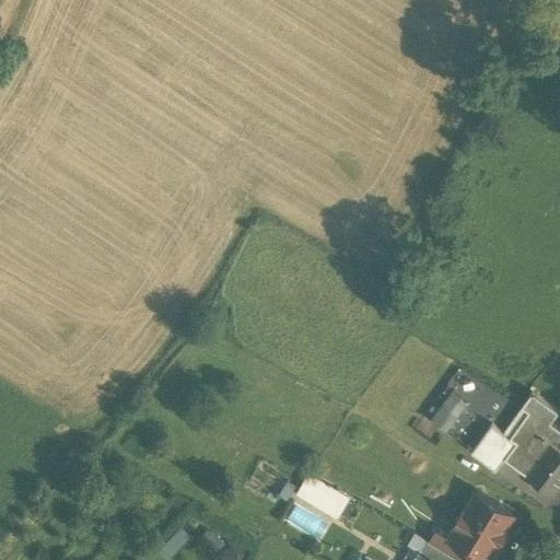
[(453,392),(430,418),(445,432),(469,406),(453,392)]
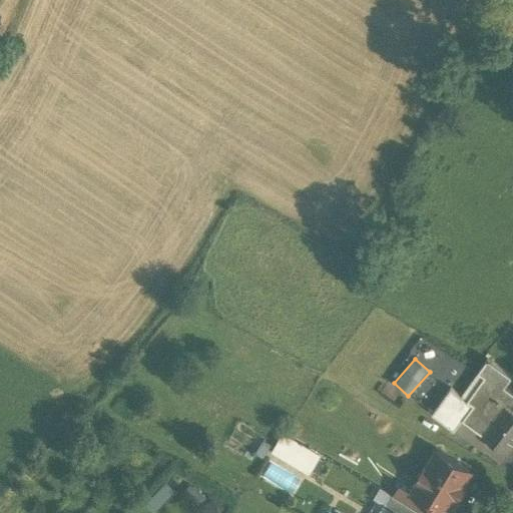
[(496,401),(505,389),(512,380),(489,362),(473,383),(481,389),(496,401)]
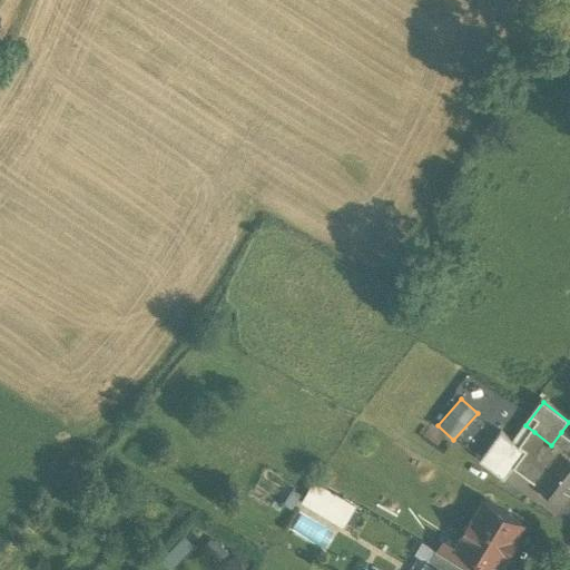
[(516,469),(522,473),(534,457),(522,449),(534,432),(526,425),(513,443),(501,434),(491,449),(516,469)]
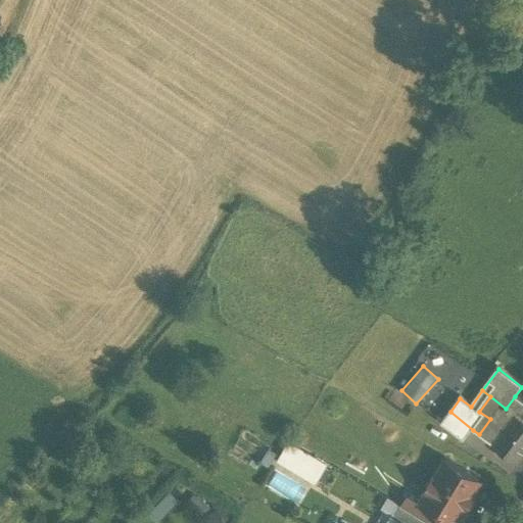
[(522,421),(506,409),(490,396),(479,412),(490,419),(479,434),(498,448),(495,454),(503,460),(507,455),(517,462),(522,453),(522,421)]
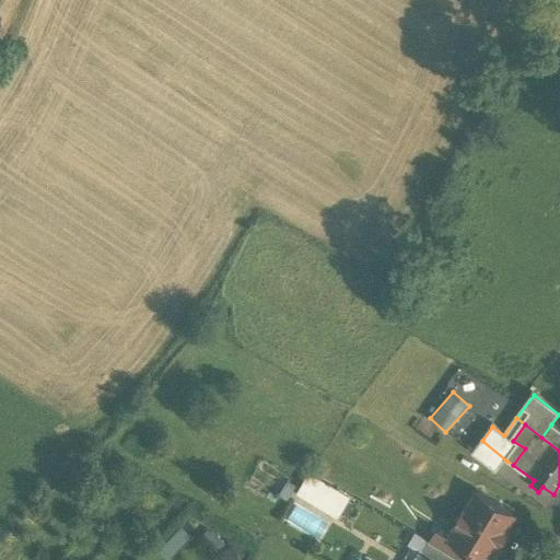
[(559,430),(551,424),(541,438),(559,451),(559,430)]
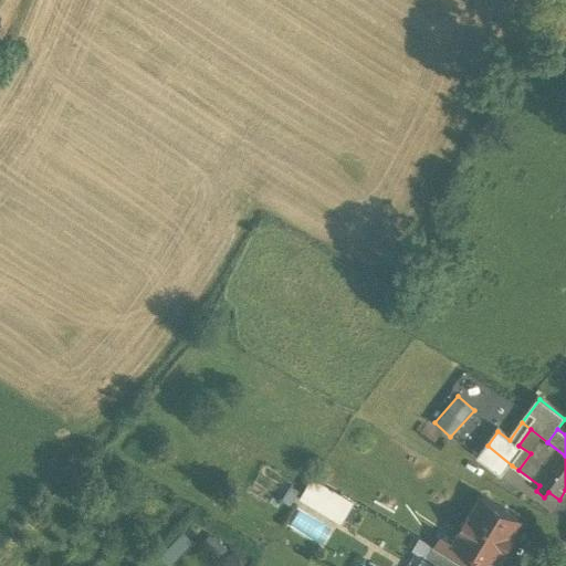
[(501,479),(512,465),(488,446),(477,460),(501,479)]
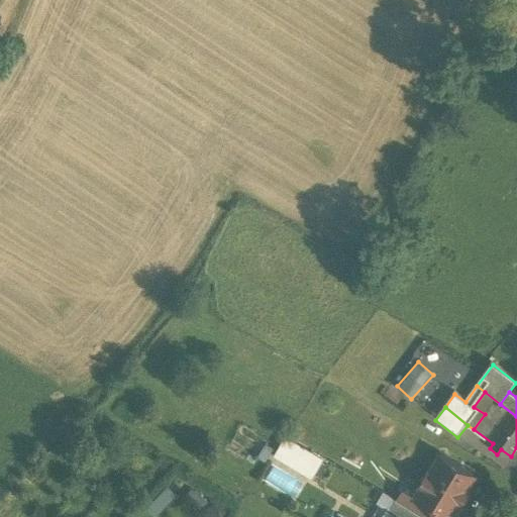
[(272,455),(309,479),(320,462),(283,439),(272,455)]
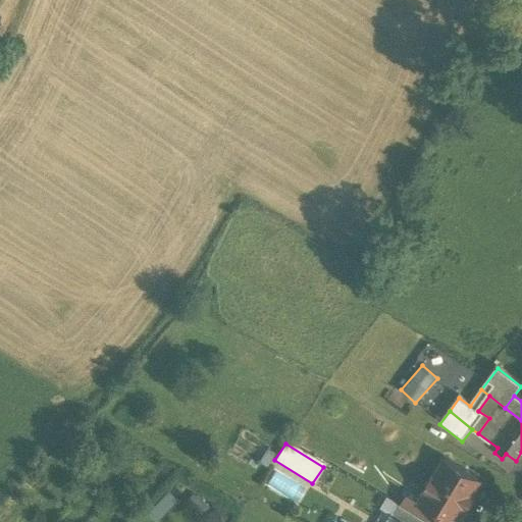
[(477,479),(445,459),(433,476),(432,475),(423,489),(425,490),(419,500),(440,513),(440,514),(452,521),(462,504),(464,505),(471,493),(469,492),(477,479)]
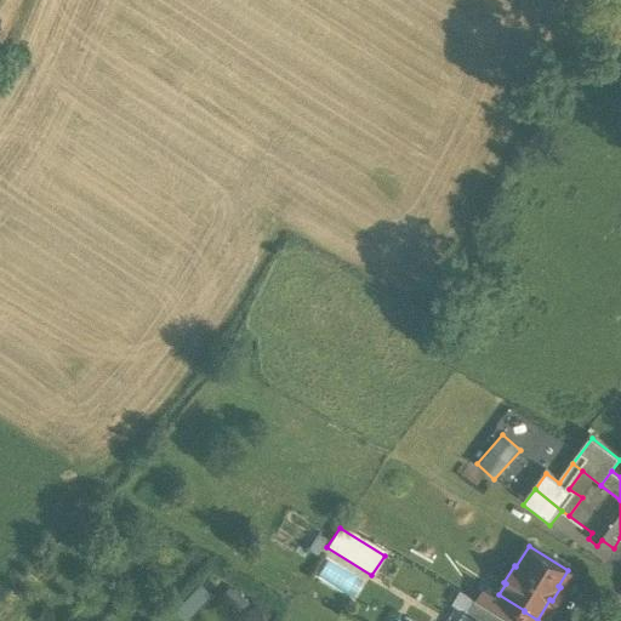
[(189,620),(215,593),(204,584),(178,609),(189,620)]
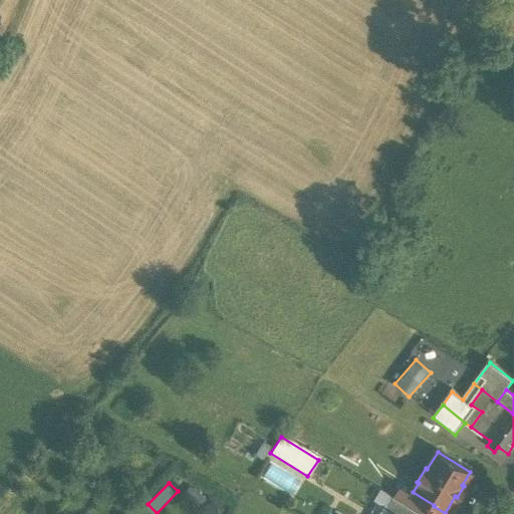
[(434,505),(413,492),(413,493),(402,486),(395,498),(421,513),(429,513),(434,506),(434,505)]
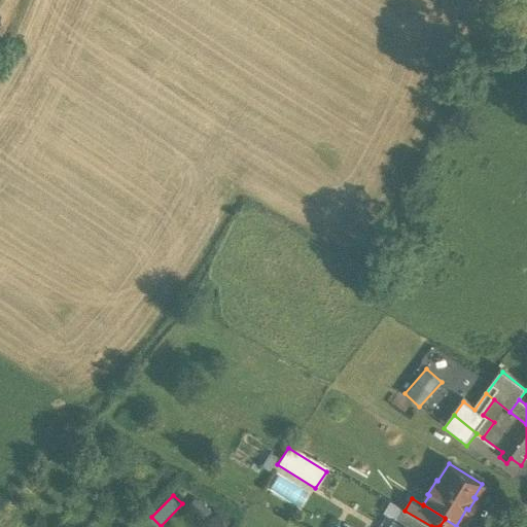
[(431,526),(405,511),(397,522),(403,525),(405,524),(409,526),(431,526)]
